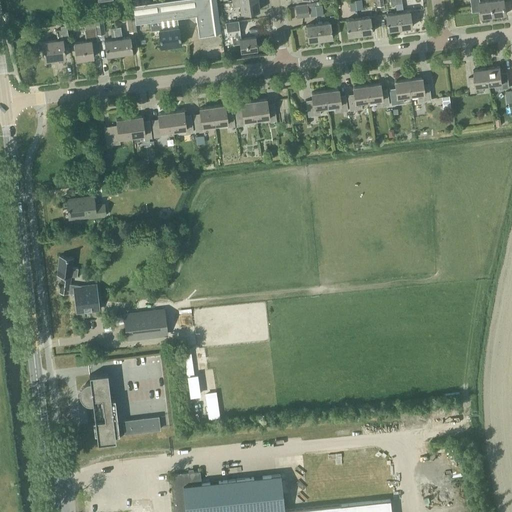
[(161,0),(133,4),(134,15),(135,22),(149,20),(150,28),(161,27),(160,19),(177,17),(185,16),(185,15),(195,14),(198,36),(210,34),(216,33),(221,32),(216,0),(161,0)]
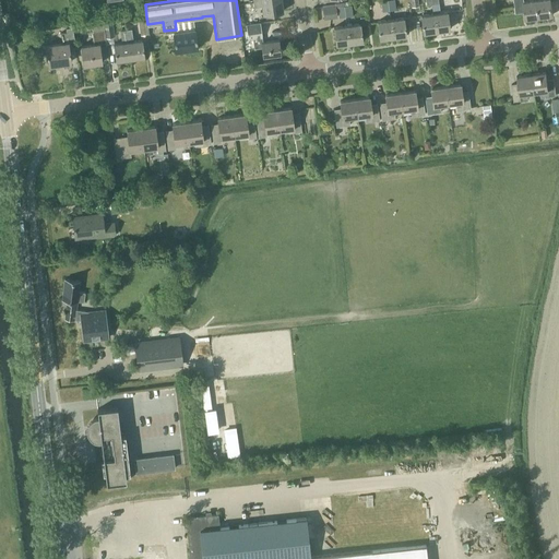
[(262,14),(283,11),(281,0),(274,0),(253,3),(253,8),(261,7),(262,14)]
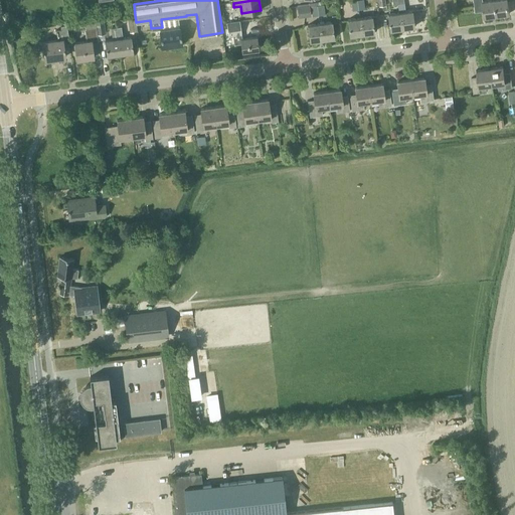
[(494,0),(491,0),(492,0),(483,1),(482,0),(473,0),(475,12),(483,11),(484,17),(496,16),(494,0)]
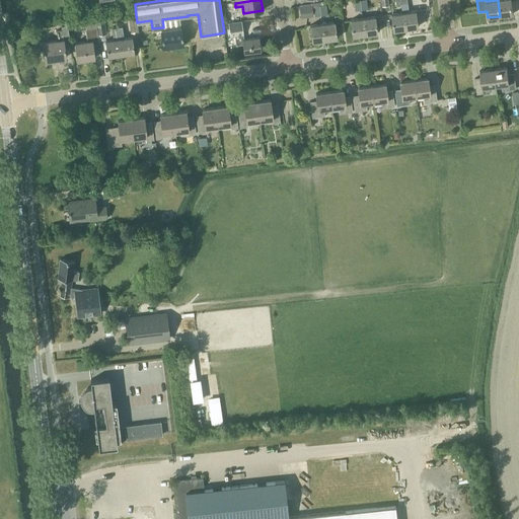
[(498,0),(500,16),(513,14),(511,0),(498,0)]
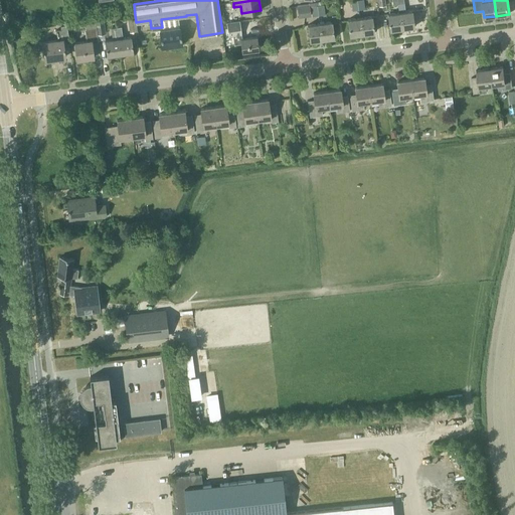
[(317,6),(317,2),(309,3),(309,4),(297,5),(299,18),(311,16),(310,12),(312,12),(312,16),(318,16),(317,6)]
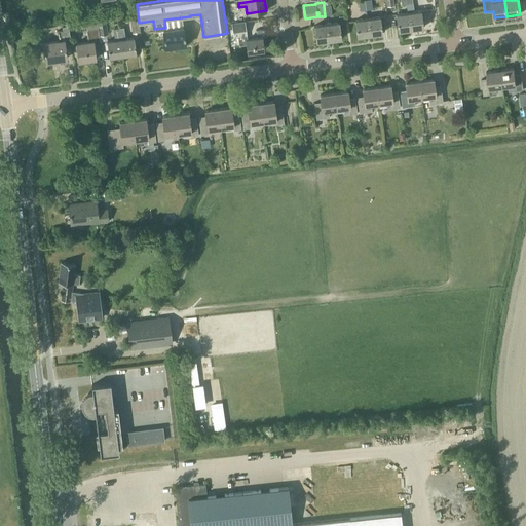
[(414,12),(408,12),(410,29),(423,28),(420,11),(414,12)]
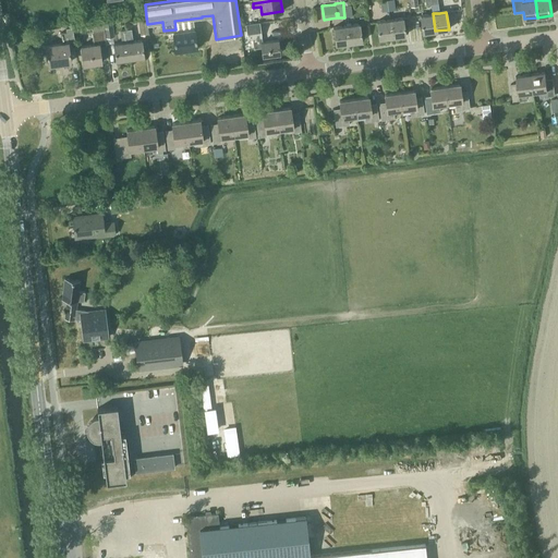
[(433,13),(420,15),(422,33),(435,31),(433,13)]
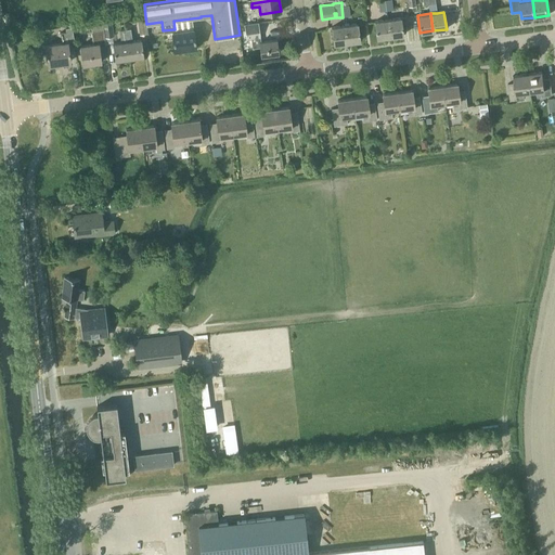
[(394,18),(387,20),(390,37),(403,35),(400,17),(394,18)]
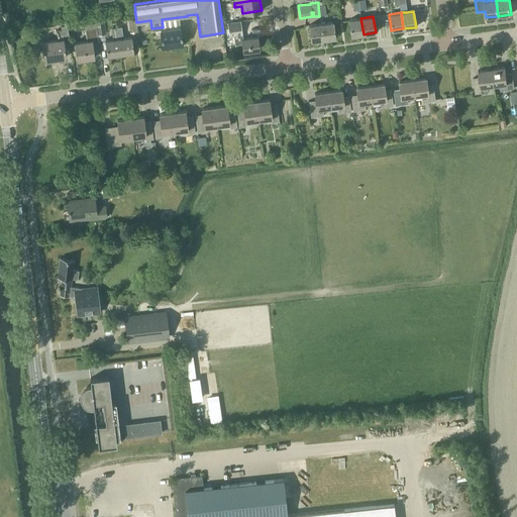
[(106,34),(104,18),(95,19),(98,35),(106,34)]
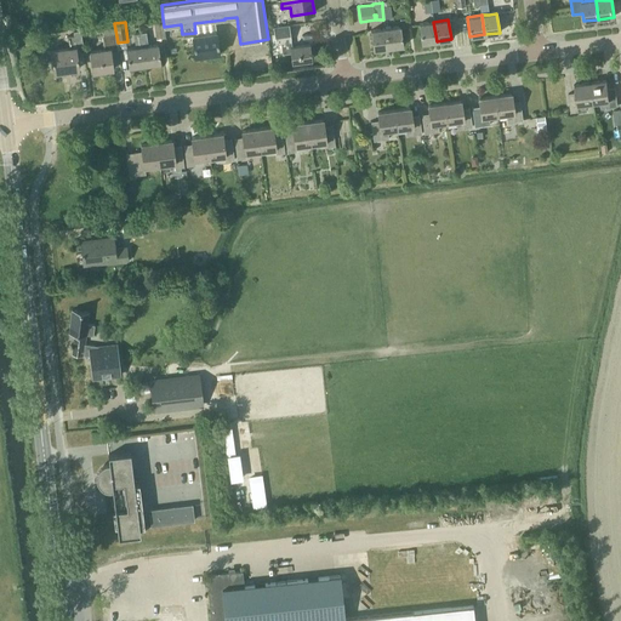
[(433,22),(419,24),(421,44),(437,41),(433,22)]
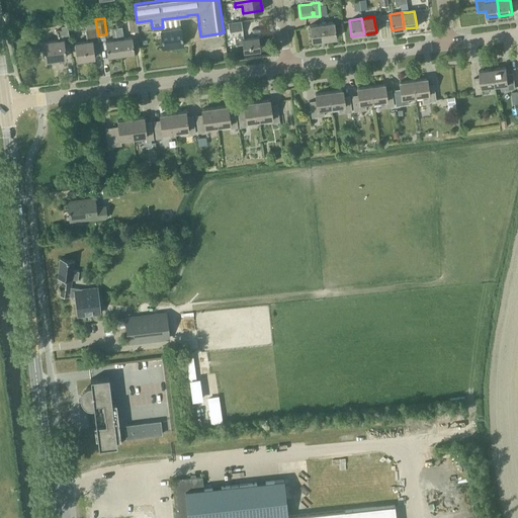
[(98,40),(96,28),(95,19),(84,21),(85,30),(87,40),(75,42),(77,61),(94,58),(91,40),(98,40)]
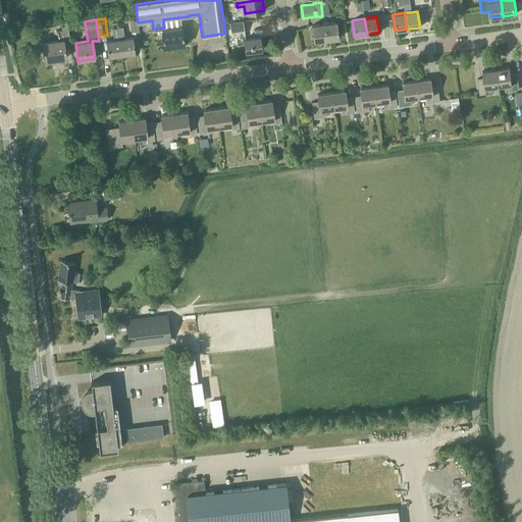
[(139,23),(137,23),(137,19),(129,20),(132,33),(140,32),(139,23)]
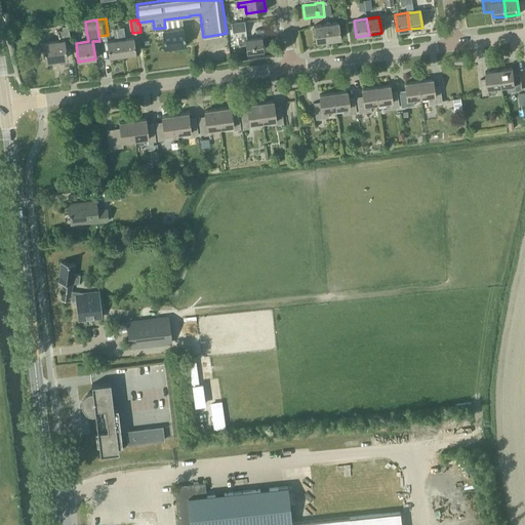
[(246,40),(245,30),(244,22),(231,23),(233,38),(238,37),(239,46),(246,45),(247,52),(263,50),(261,38),(246,40)]
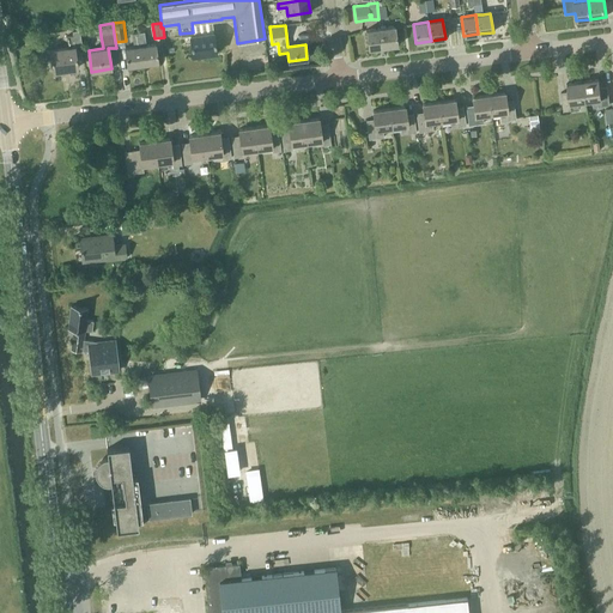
[(383,47),(398,46),(395,26),(380,28),(383,47)]
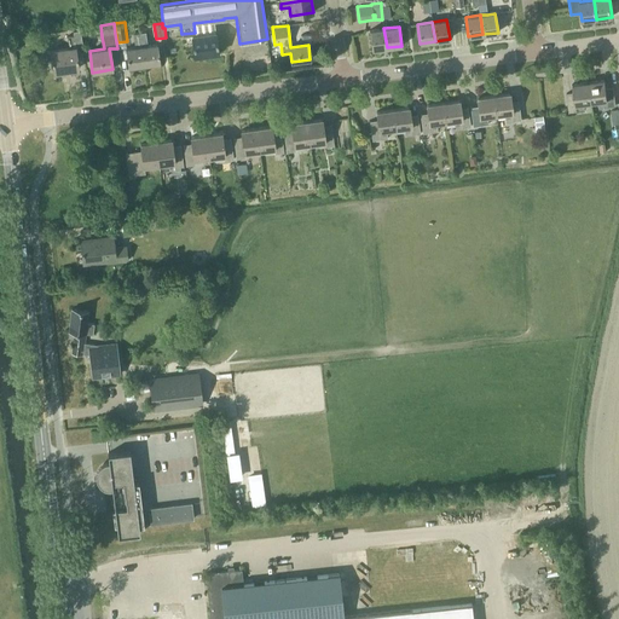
[(372,50),(387,47),(383,28),(369,30),(372,50)]
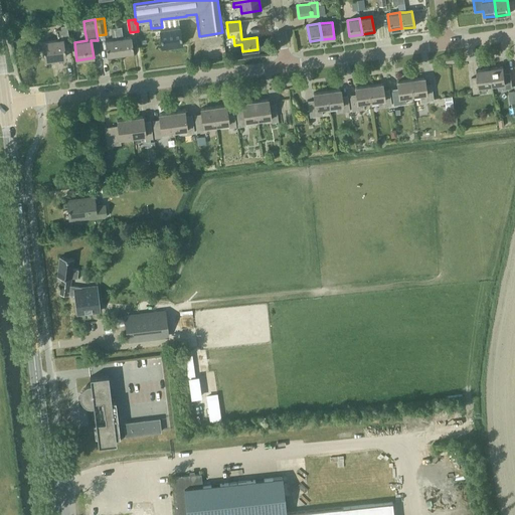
[(62,37),(68,36),(67,25),(60,26),(61,29),(56,30),(57,40),(41,42),(44,59),(65,57),(62,37)]
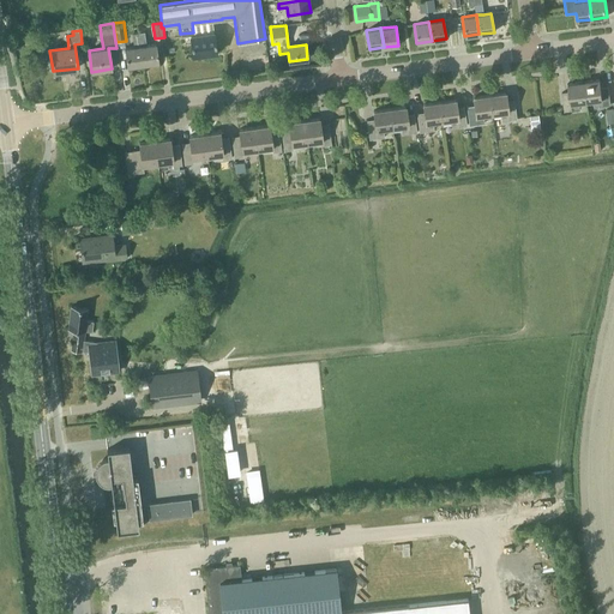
[(143,65),(158,62),(156,44),(146,46),(144,31),(138,32),(143,65)]
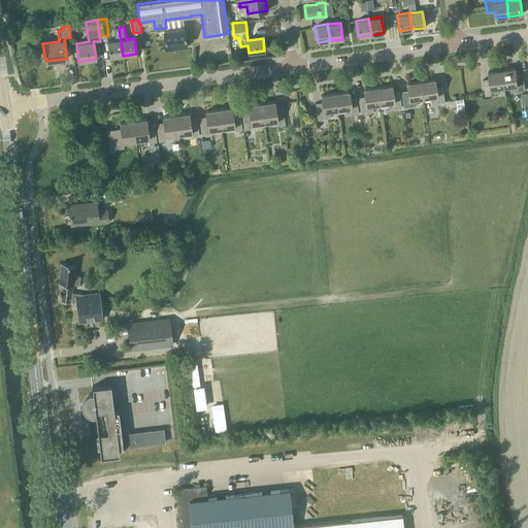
[(109,57),(123,56),(119,28),(113,29),(116,40),(107,41),(109,57)]
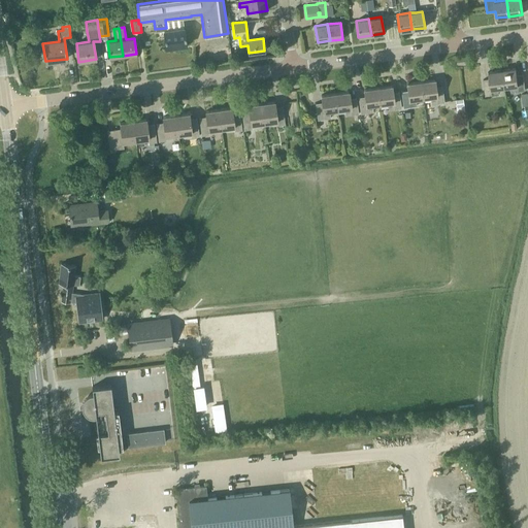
[(166,47),(186,45),(184,28),(163,31),(166,47)]
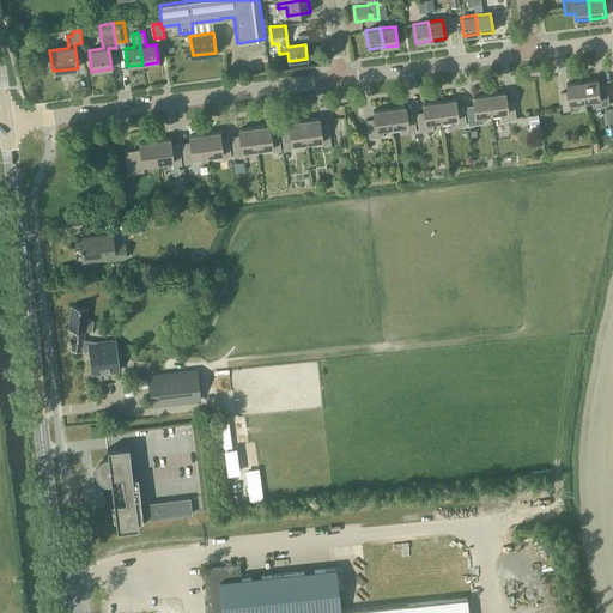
[(594,107),(610,105),(607,86),(600,87),(599,79),(583,82),(586,102),(593,101),(594,107)]
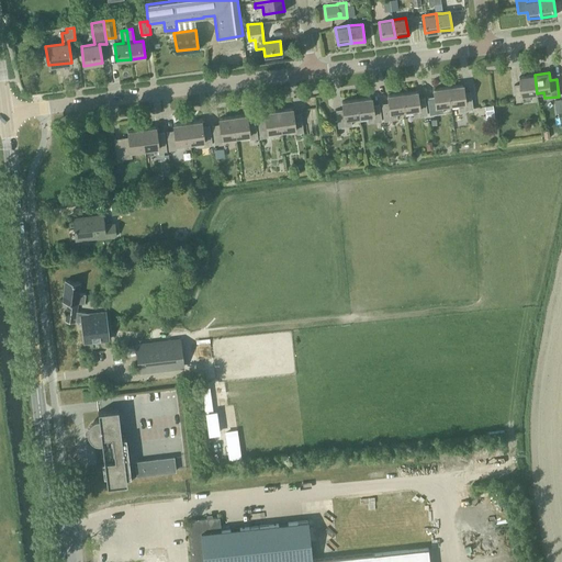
[(530,94),(537,93),(535,75),(520,77),(521,83),(514,85),(517,102),(531,100),(530,94)]
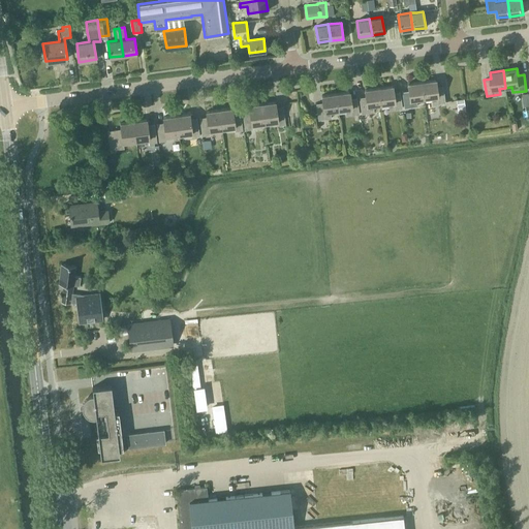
[(443,102),(445,102),(443,86),(436,87),(435,80),(422,82),(424,98),(431,97),(432,104),(439,103),(443,102)]
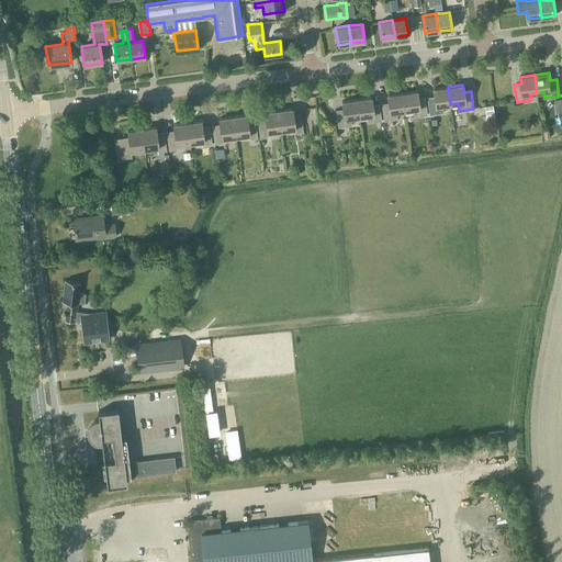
[(442,105),(450,104),(448,87),(433,89),(434,97),(427,98),(429,115),(444,113),(442,105)]
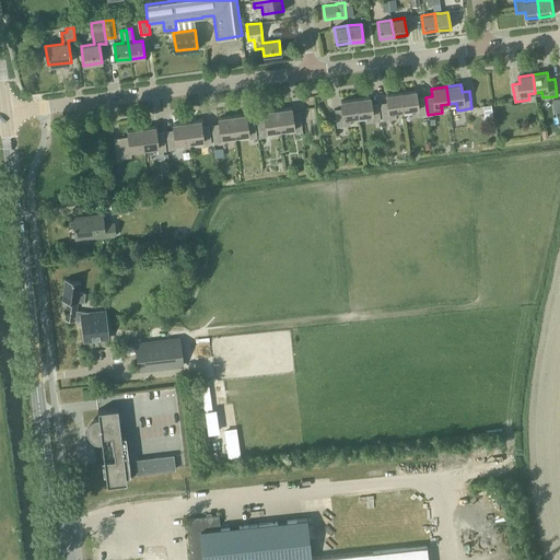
[(412,117),(426,115),(423,97),(416,98),(415,91),(400,93),(403,111),(411,109),(412,117)]
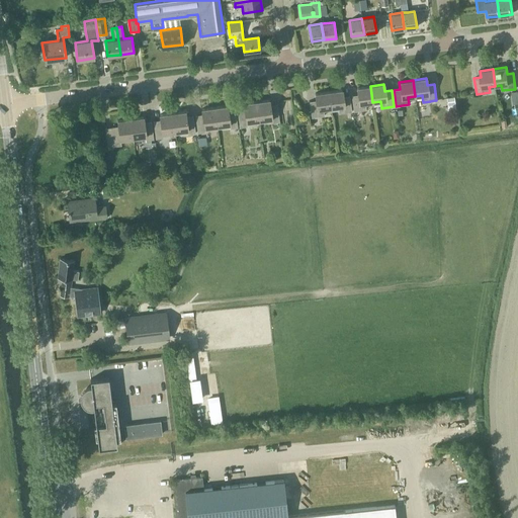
[(365,103),(372,102),(370,86),(357,88),(358,95),(351,96),(353,111),(366,110),(365,103)]
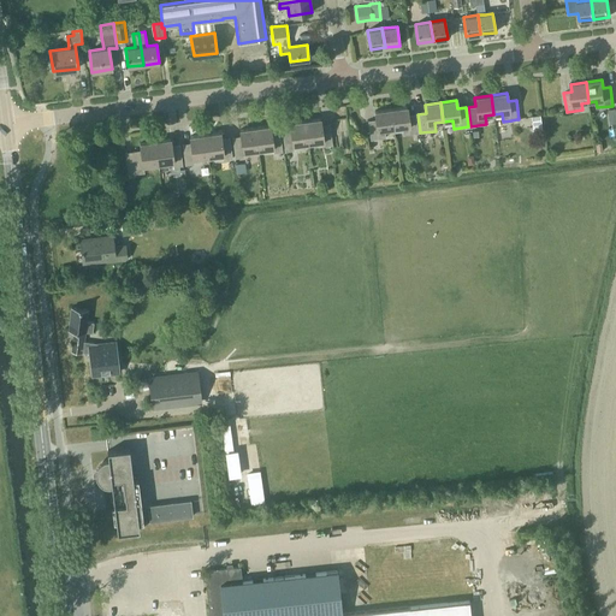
[(403,135),(418,134),(415,114),(408,116),(407,107),(390,110),(394,129),(402,128),(403,135)]
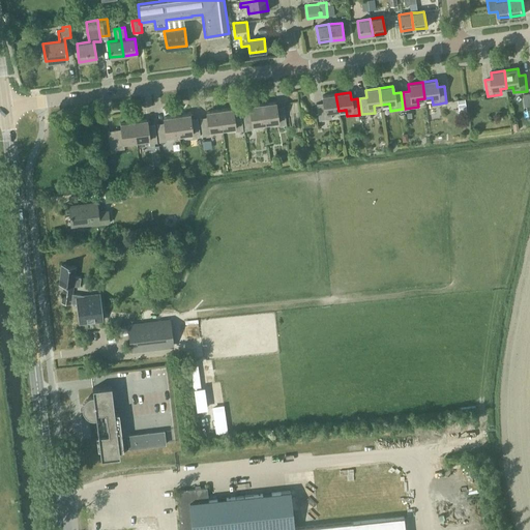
[(330,112),(339,111),(335,94),(322,96),(323,102),(317,104),(319,120),(331,118),(330,112)]
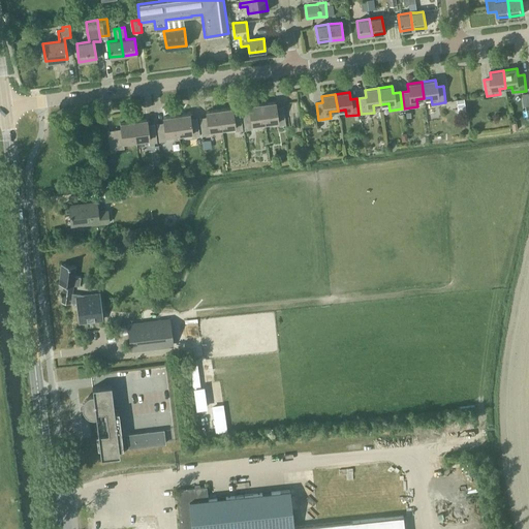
[(465,112),(464,99),(456,100),(458,113),(465,112)]
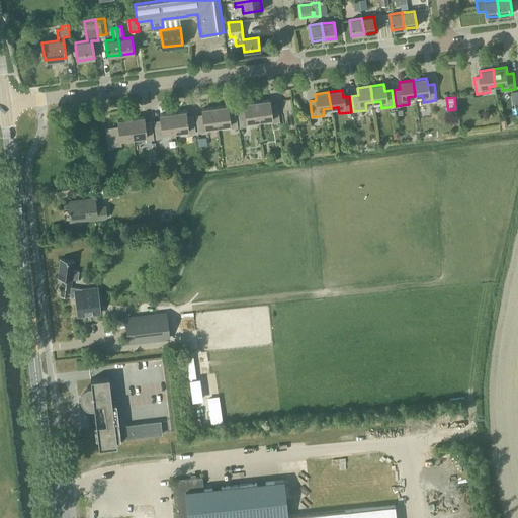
[(272,122),(279,121),(277,104),(270,105),(269,100),(256,101),(259,120),(271,118),(272,122)]
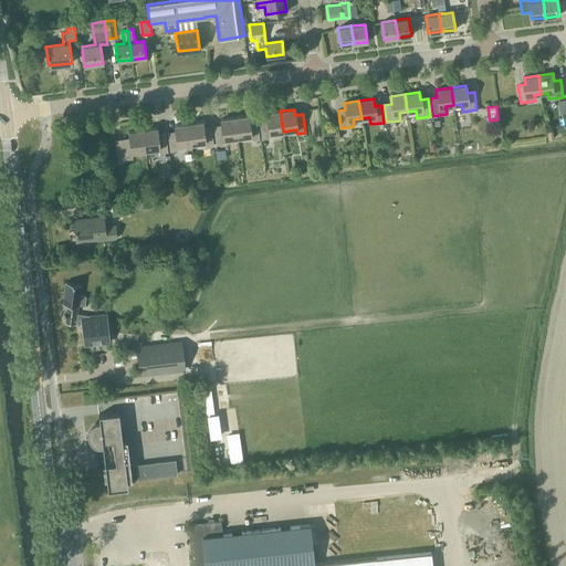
[(270,134),(283,132),(280,111),(265,113),(266,119),(259,121),(262,139),(270,138),(270,134)]
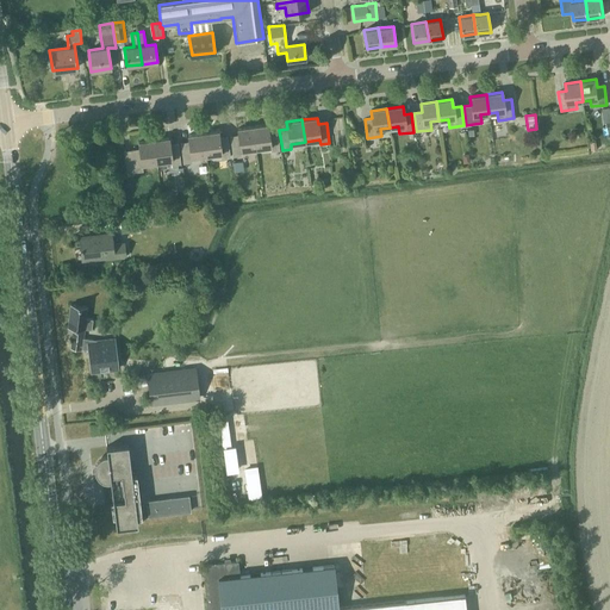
[(271,151),(280,150),(277,130),(268,131),(268,124),(253,126),(255,149),(271,147),(271,151)]
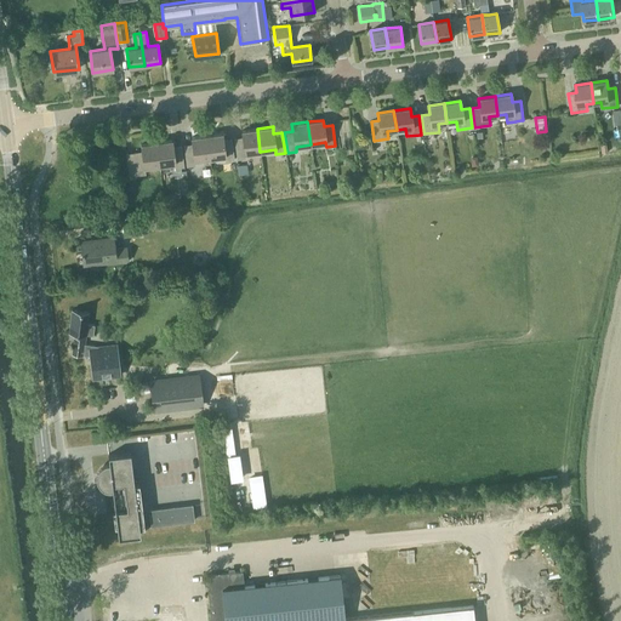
[(245,153),(260,152),(257,129),(241,131),(243,137),(234,138),(237,160),(246,159),(245,153)]
